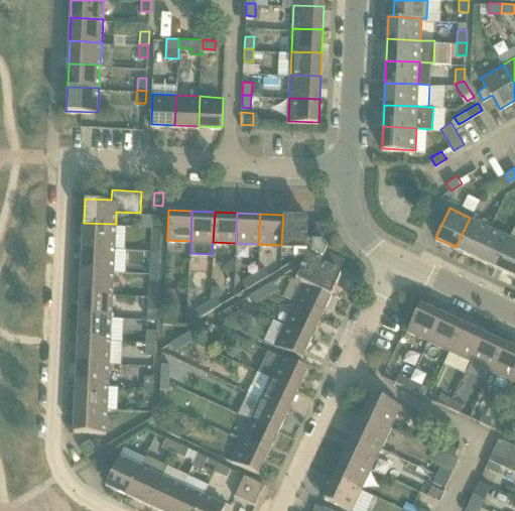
[(342,272),(320,261),(323,257),(327,249),(327,247),(324,241),(322,241),(312,240),(307,240),(308,216),(283,215),(281,245),(281,249),(280,265),(285,272),(292,275),(304,281),(332,293),(342,272)]
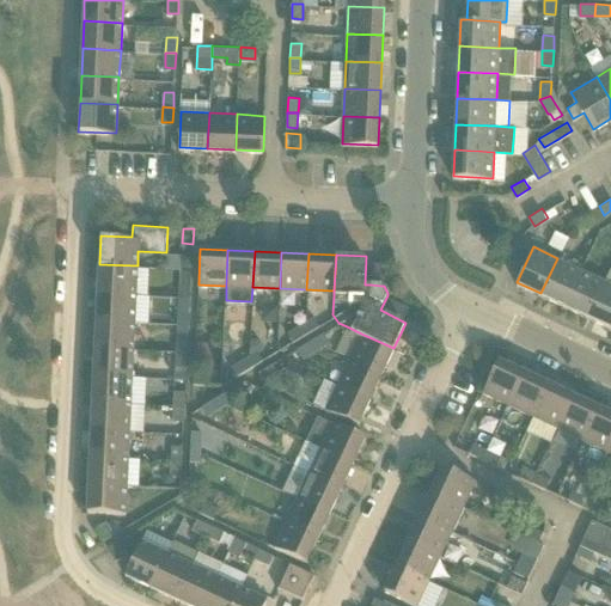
[(564,304),(581,269),(557,258),(541,293),(564,304)]
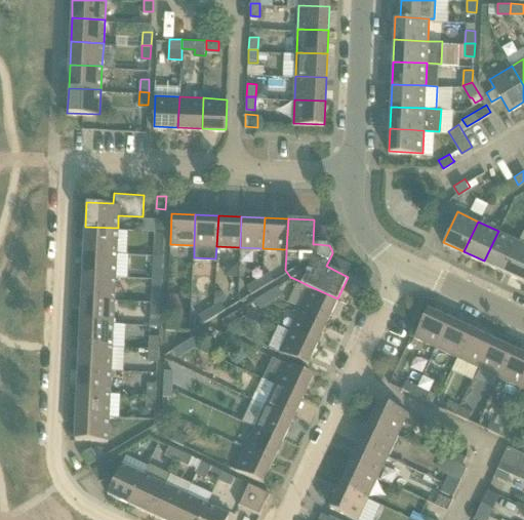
[(117,251),(118,228),(85,227),(84,250),(117,251)]
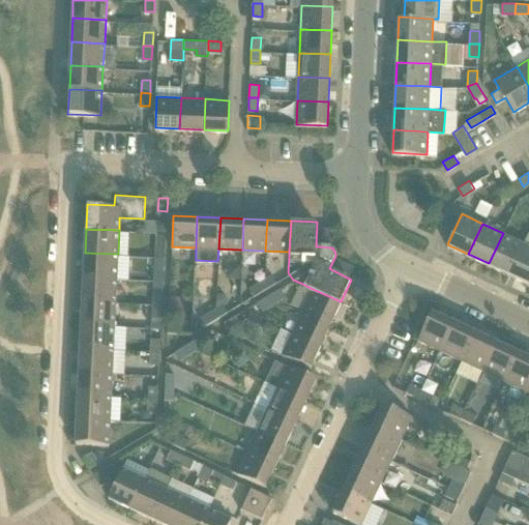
[(509,273),(524,242),(503,233),(489,263),(509,273)]
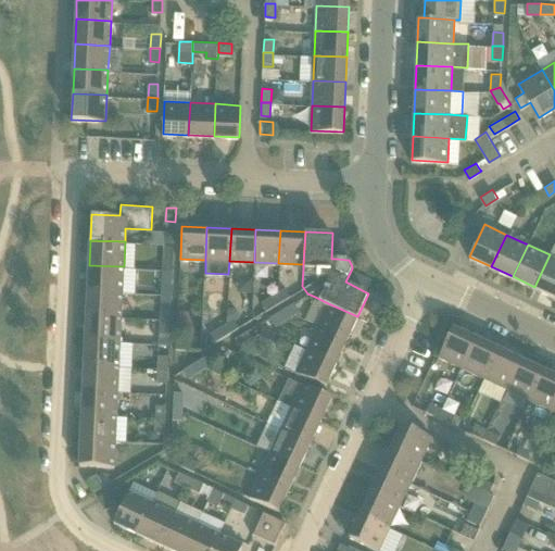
[(173,268),(173,255),(164,254),(163,268),(173,268)]
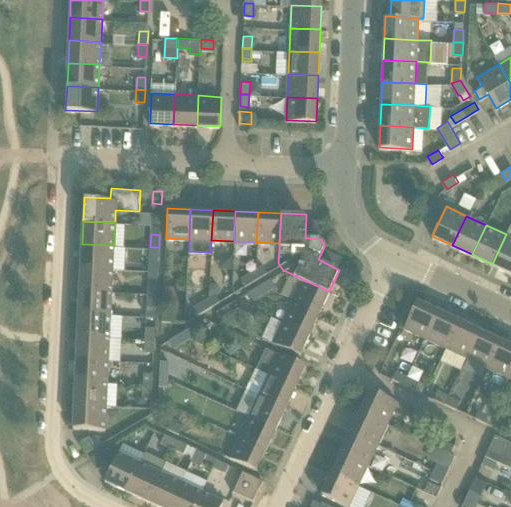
[(510,236),(506,234),(492,264),(510,273),(510,236)]
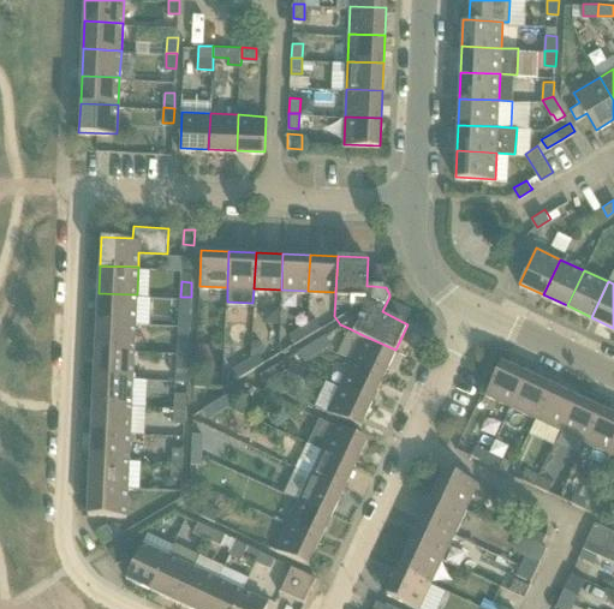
[(136,322),(137,294),(99,293),(97,320),(136,322)]
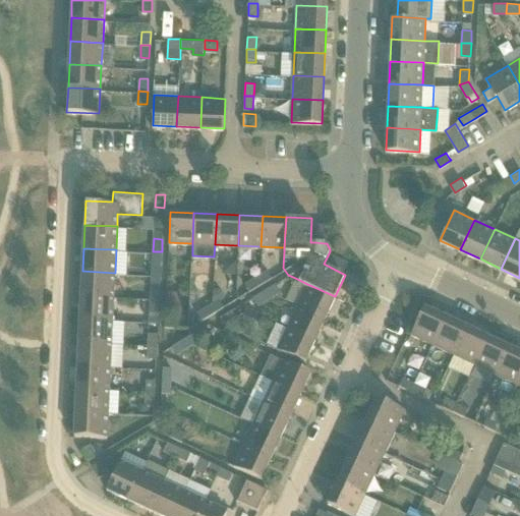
[(153,251),(152,265),(161,265),(162,251),(153,251)]
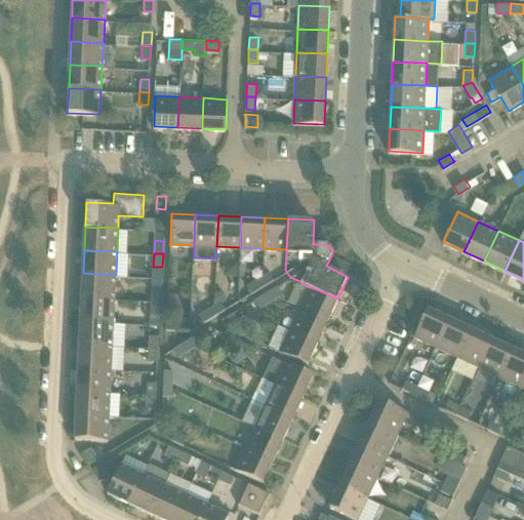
[(334,265),(338,256),(332,253),(328,262),(334,265)]
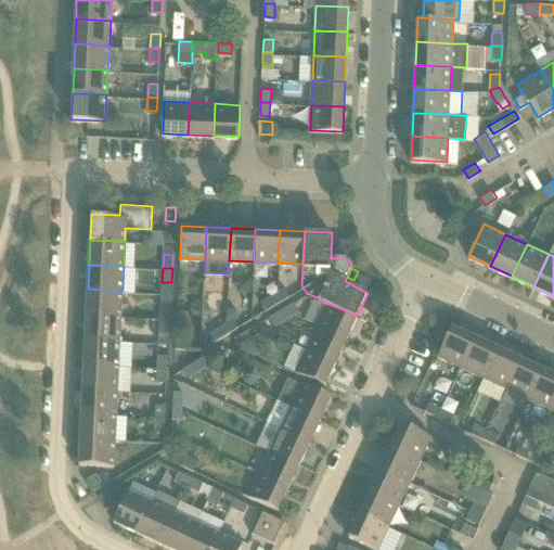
[(360,283),(364,275),(358,271),(353,280),(360,283)]
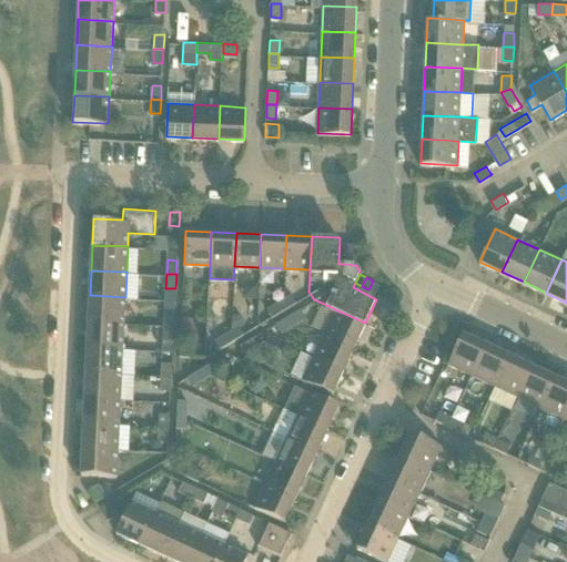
[(380,284),(373,281),(368,289),(375,292),(380,284)]
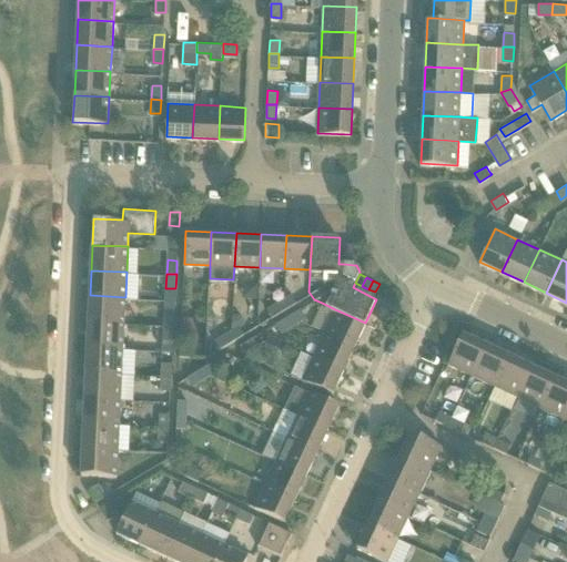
[(292,292),(280,298),(285,309),(299,303),(292,292)]
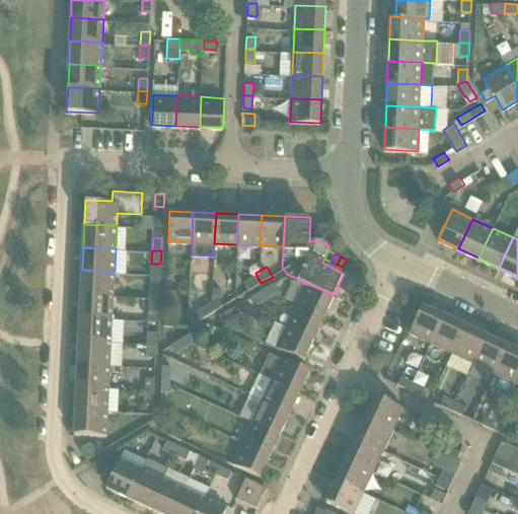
[(113,295),(115,272),(82,270),(81,293),(113,295)]
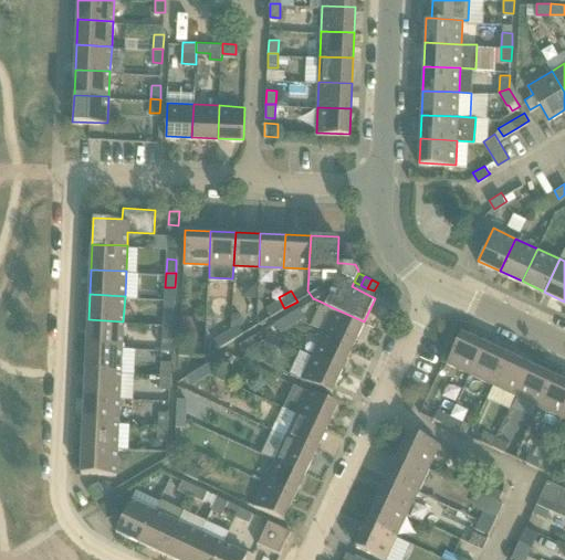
[(284,308),(279,297),(265,304),(272,315),(284,308)]
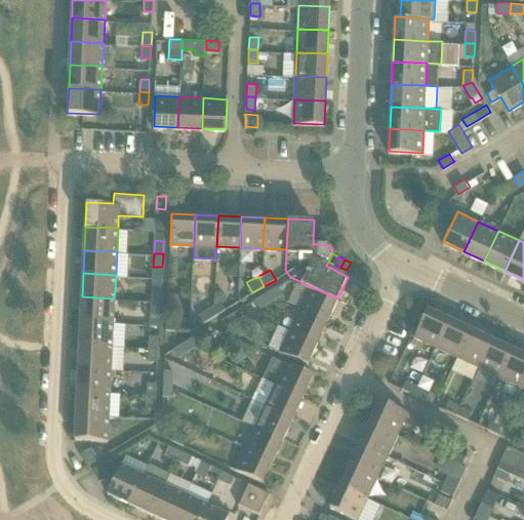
[(161,301),(161,287),(162,277),(153,277),(152,301),(161,301)]
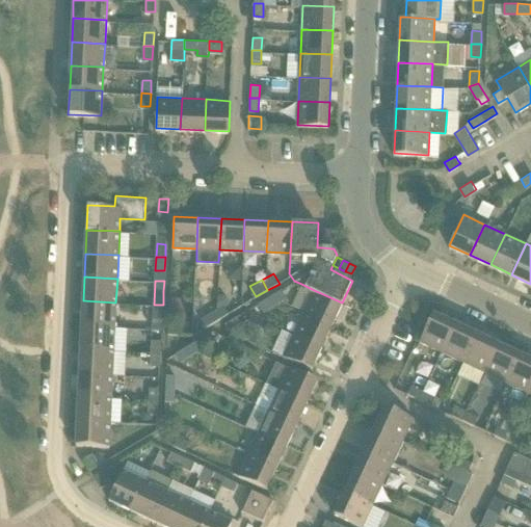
[(282,289),(270,295),(274,304),(286,297),(282,289)]
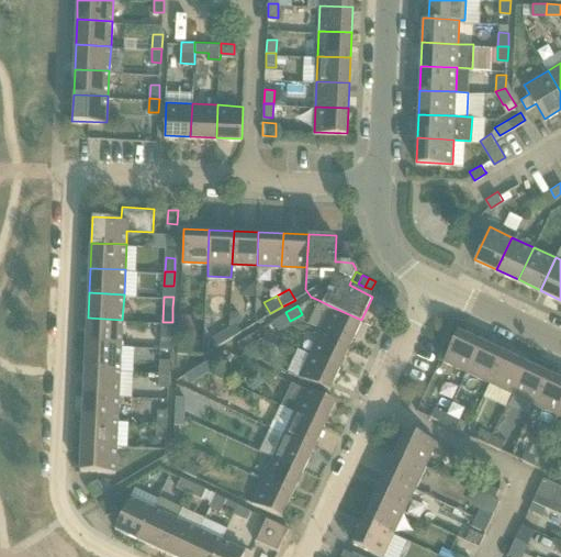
[(351,341),(361,320),(332,307),(322,327),(351,341)]
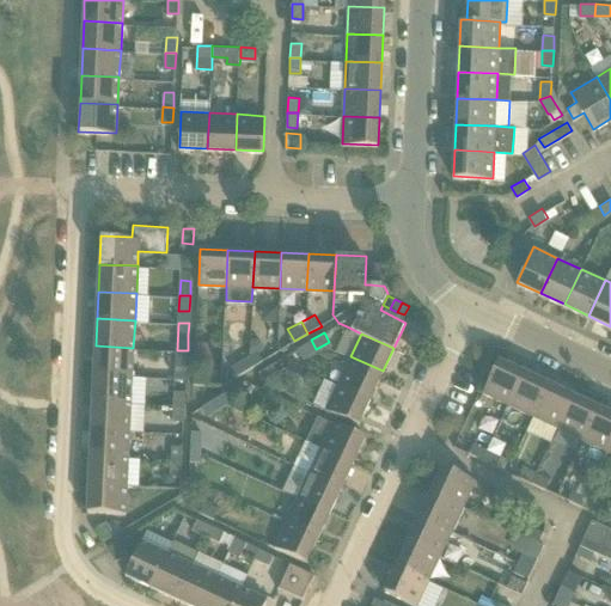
[(196,338),(196,355),(215,355),(215,338),(196,338)]
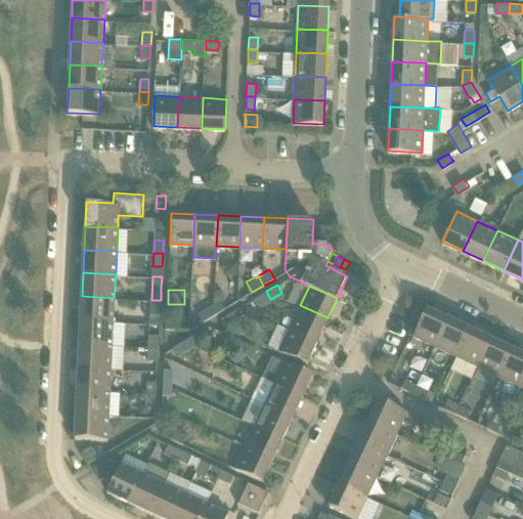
[(270,299),(266,291),(255,297),(259,305),(270,299)]
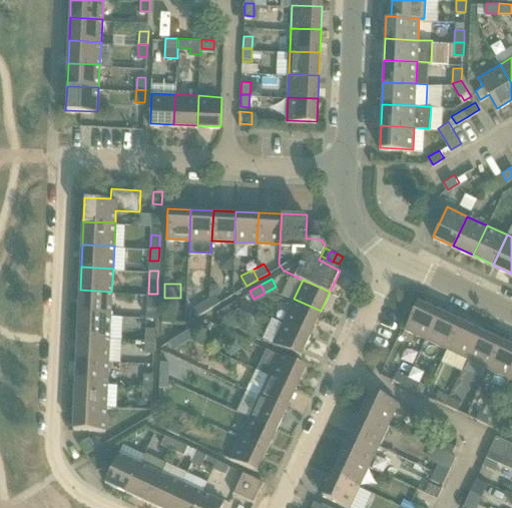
[(110,314),(111,292),(80,290),(79,313),(110,314)]
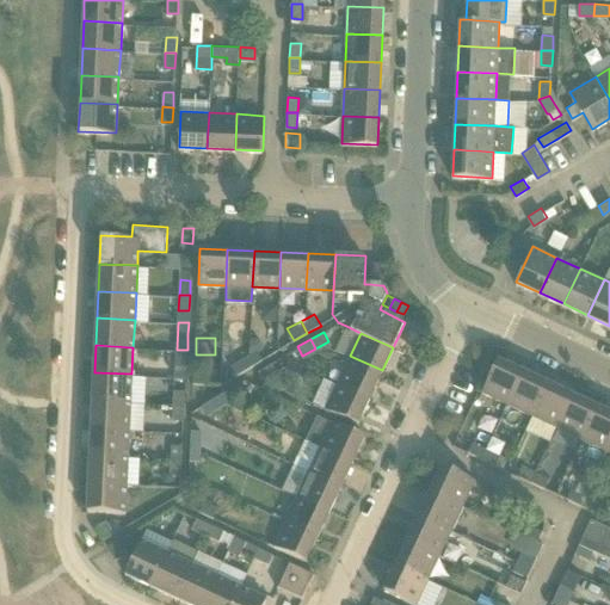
[(251,366),(264,359),(257,349),(244,356),(251,366)]
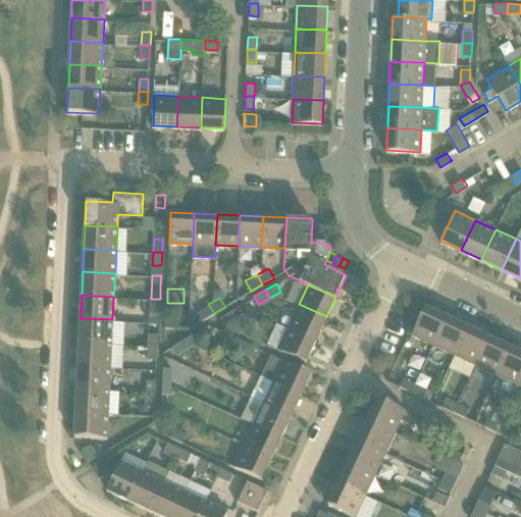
[(159,312),(160,299),(151,299),(150,311),(159,312)]
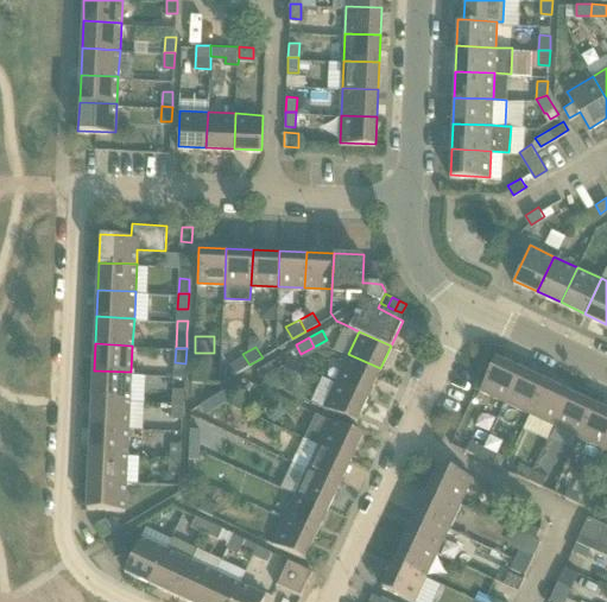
[(250,365),(242,354),(231,362),(236,373),(250,365)]
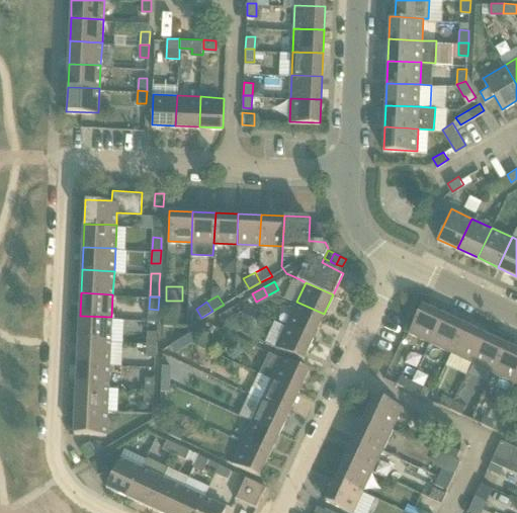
[(314,336),(324,314),(296,302),(286,323),(314,336)]
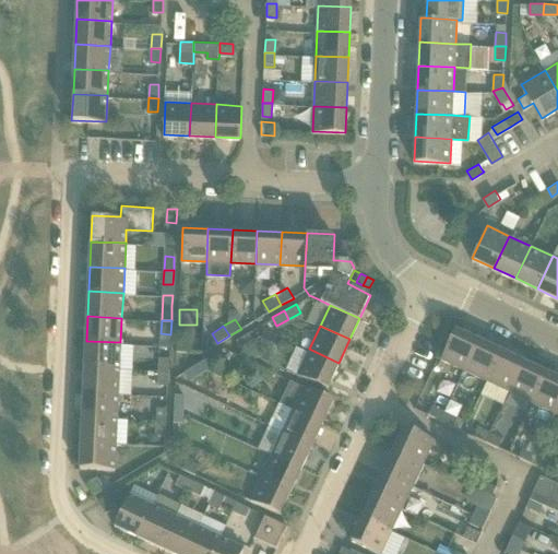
[(464,367),(477,338),(455,328),(441,357),(464,367)]
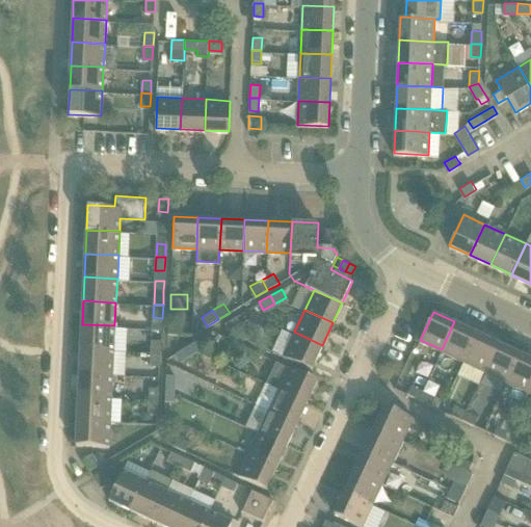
[(237,315),(226,321),(231,331),(242,324),(237,315)]
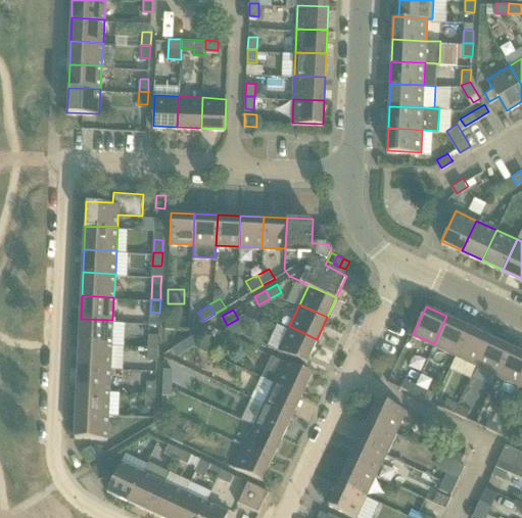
[(455,354),(468,326),(446,316),(434,343),(455,354)]
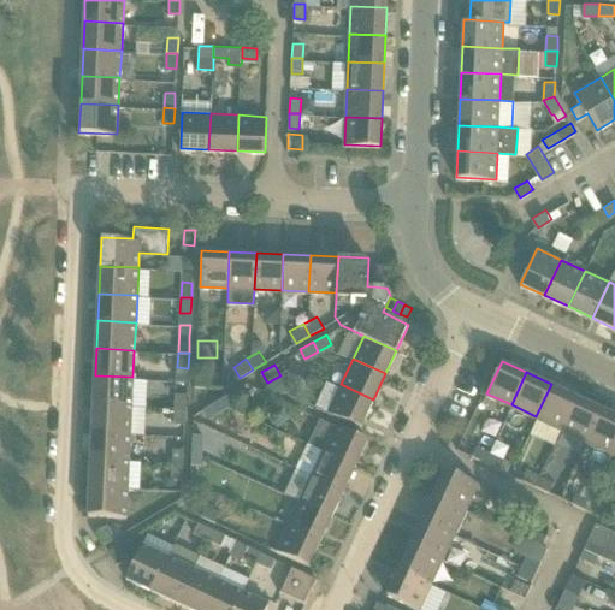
[(195,385),(211,386),(212,374),(196,373),(195,385)]
